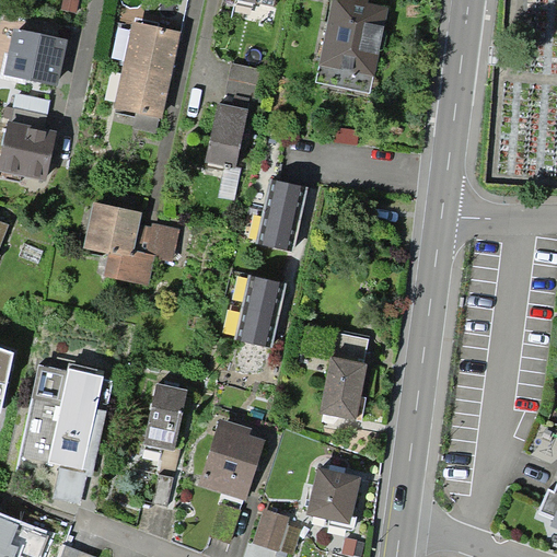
[(390,3),(372,0),(328,0),(317,59),(378,70),(390,3)]
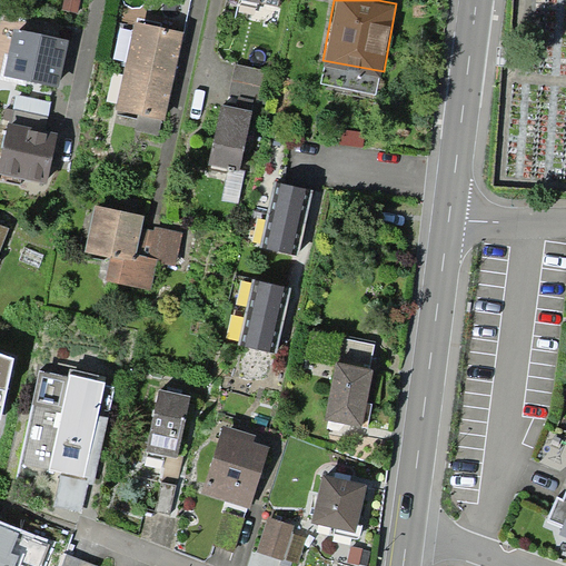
[(182,31),(135,21),(116,110),(164,120),(182,31)]
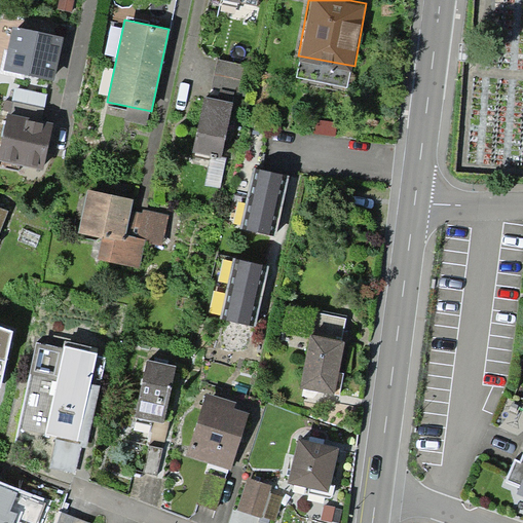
[(61,38),(9,28),(0,72),(52,82),(61,38)]
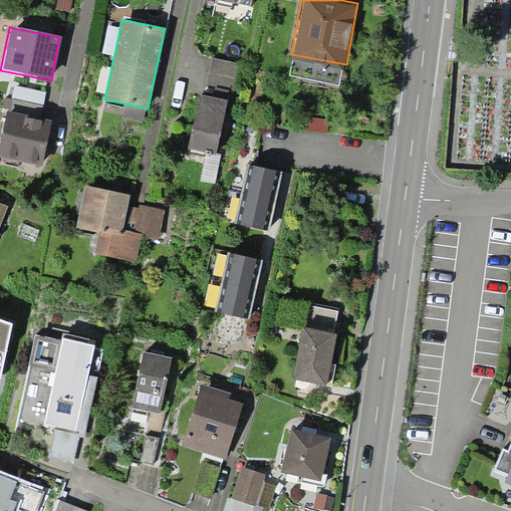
[(241,61),(215,56),(208,89),(234,95),(241,61)]
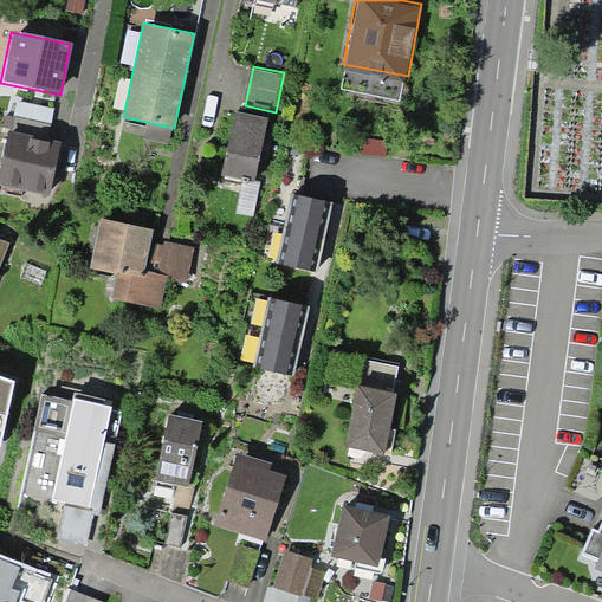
[(269,116),(234,109),(222,174),(256,181),(269,116)]
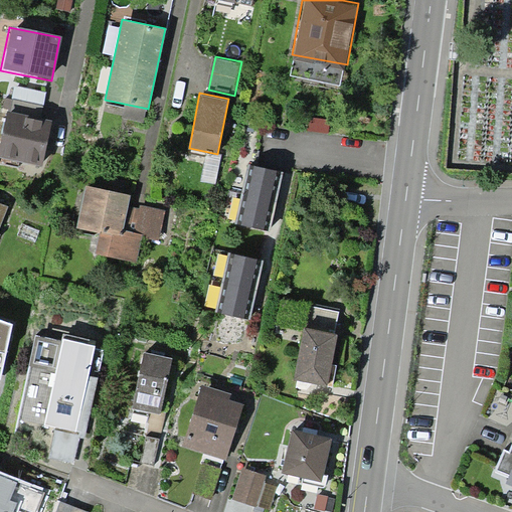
[(50,122),(6,112),(0,137),(0,155),(40,165),(50,122)]
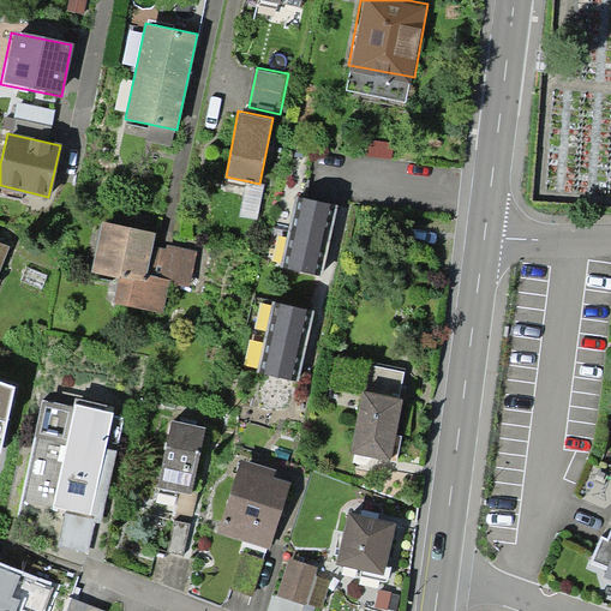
[(328,204),(299,197),(281,268),(310,275),(328,204)]
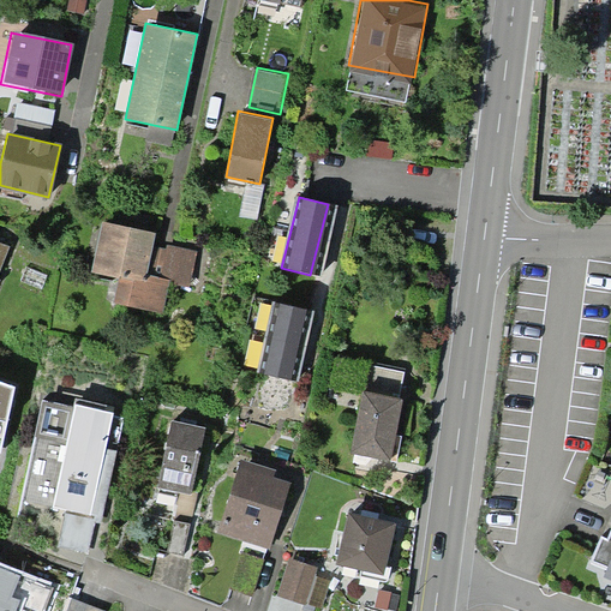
[(160,231),(101,220),(91,271),(119,276),(114,303),(163,312),(169,282),(190,286),(197,251),(157,244),(160,231)]
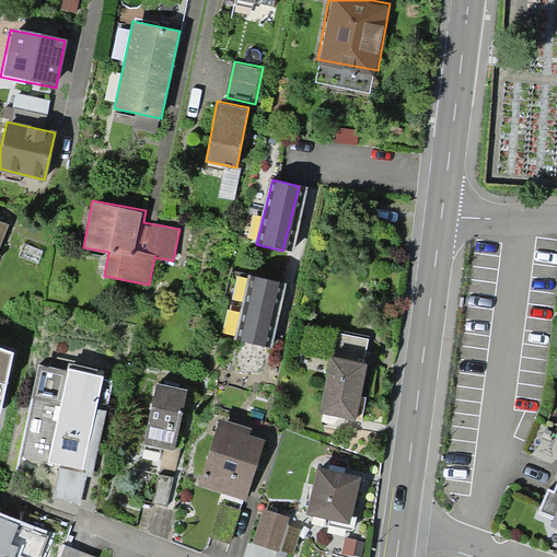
[(0,246),(9,222),(0,218),(0,246)]
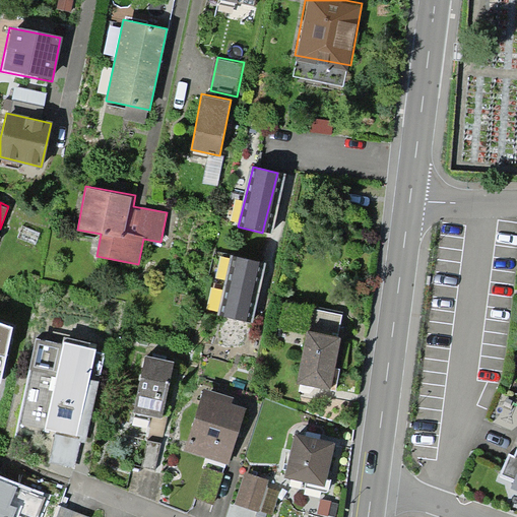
[(259,261),(234,256),(219,316),(245,322),(259,261)]
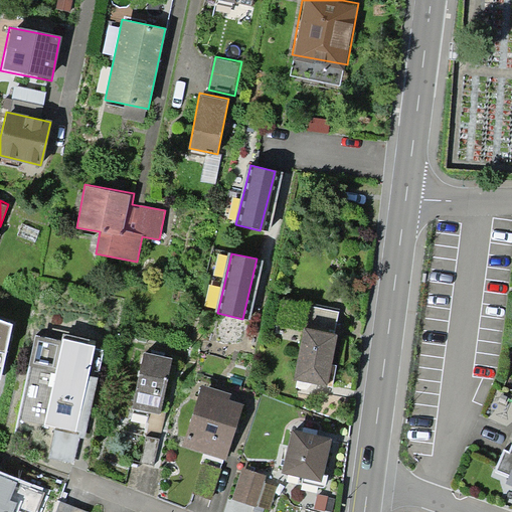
[(0,356),(12,325),(0,320),(0,356)]
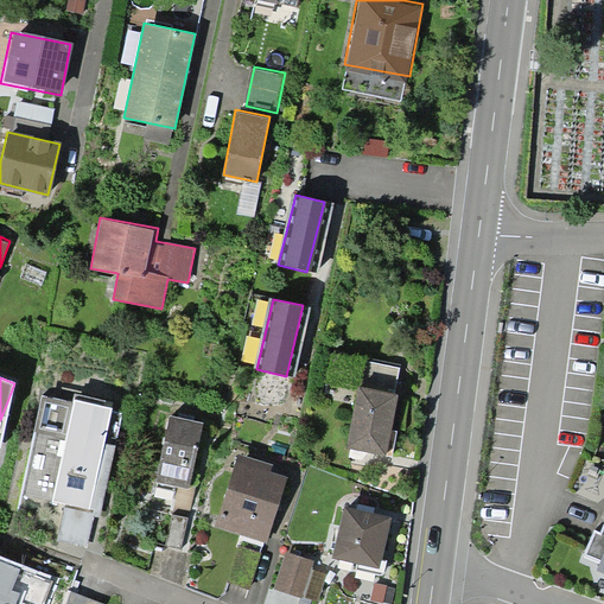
[(395,393),(355,386),(344,445),(385,452),(395,393)]
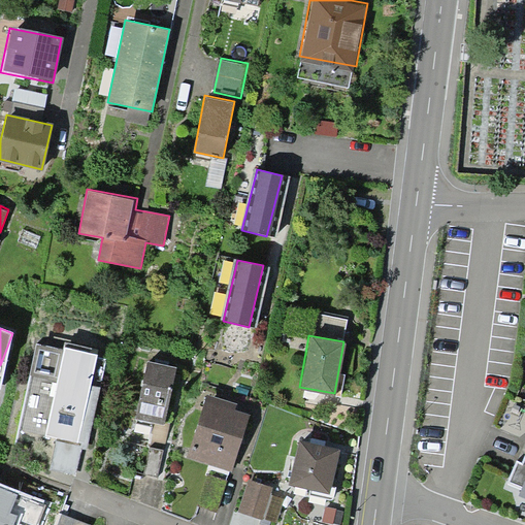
[(64,349),(39,345),(34,373),(61,379),(52,428),(89,435),(99,385),(94,384),(101,348),(66,341),(64,349)]
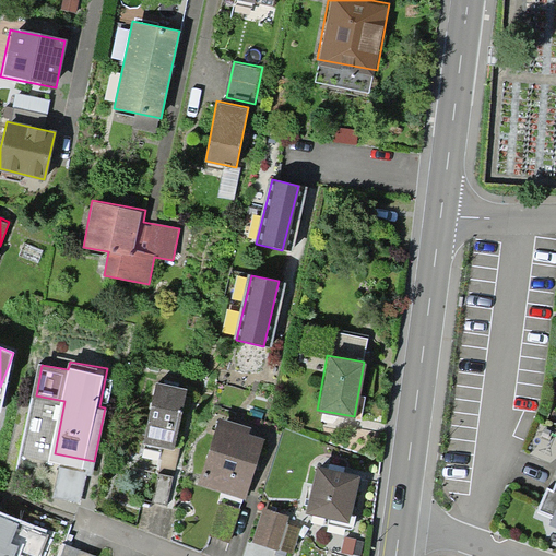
[(188,388),(154,381),(142,441),(177,448),(188,388)]
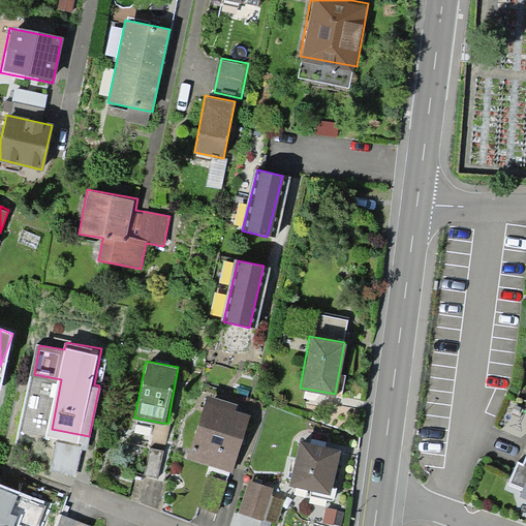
[(251,405),(204,394),(188,457),(235,469),(251,405)]
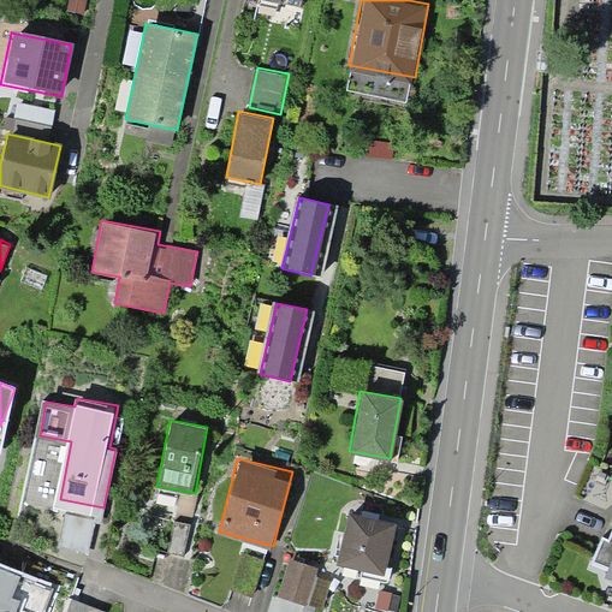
[(394,520),(345,510),(334,570),(382,578),(394,520)]
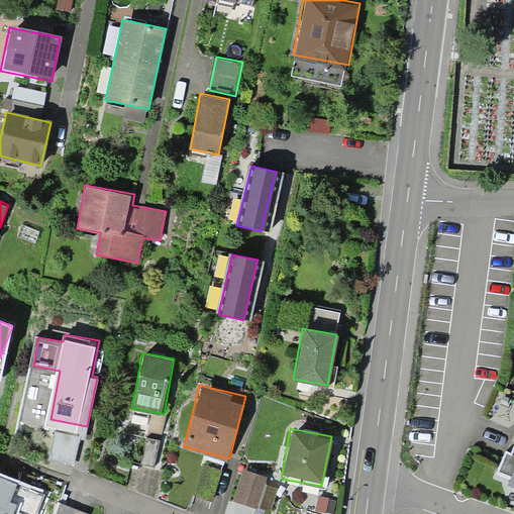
[(267,477),(242,470),(233,500),(258,507),(267,477)]
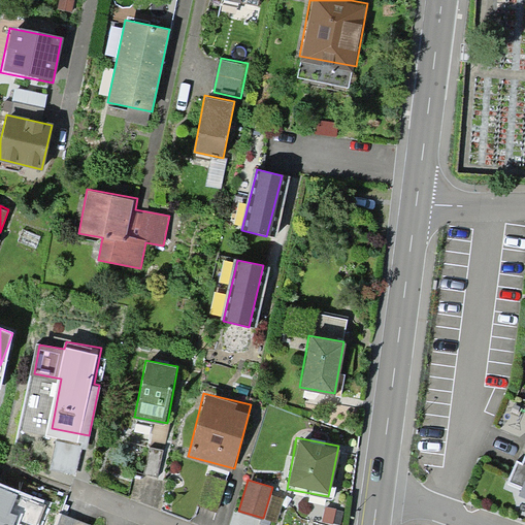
[(43,524),(52,501),(0,484),(0,524),(43,524)]
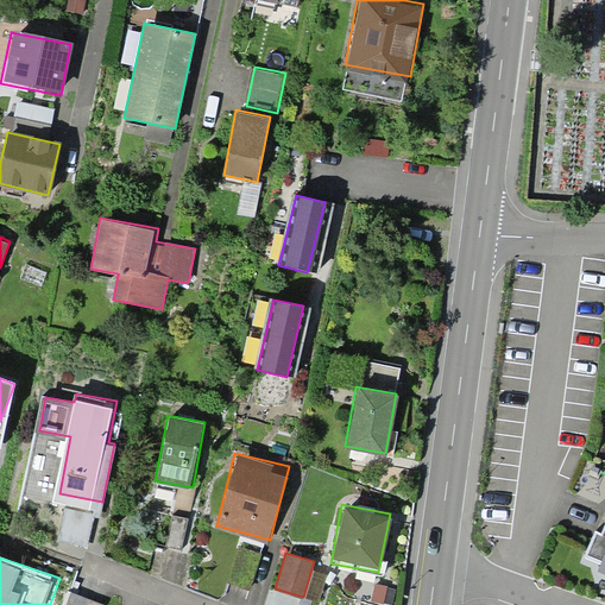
[(105,604),(106,604),(69,592),(64,604),(105,604)]
